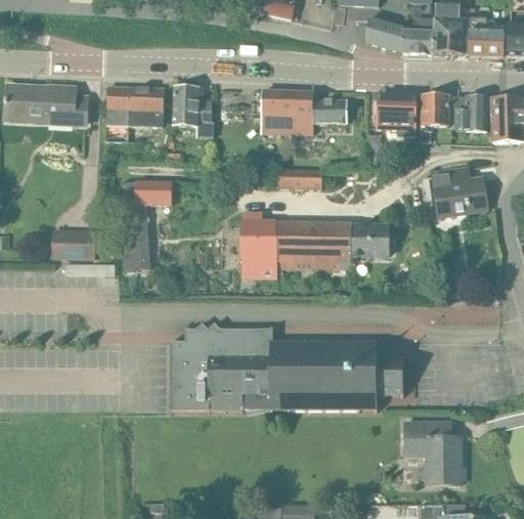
[(248,0),(246,9),(292,19),(296,3),(281,0),(248,0)]
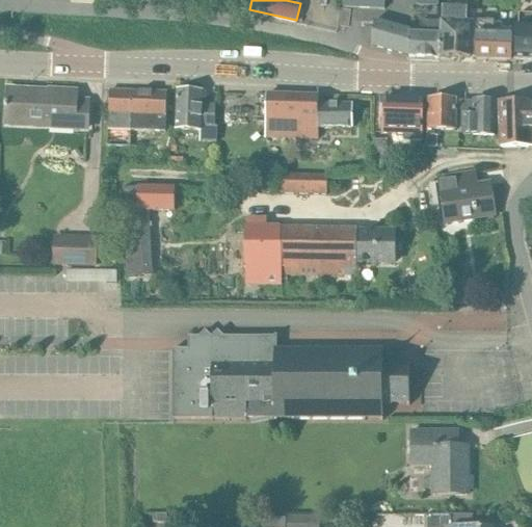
[(437,18),(439,53),(473,55),(474,19),(470,19),(470,4),(437,3),(437,18)]
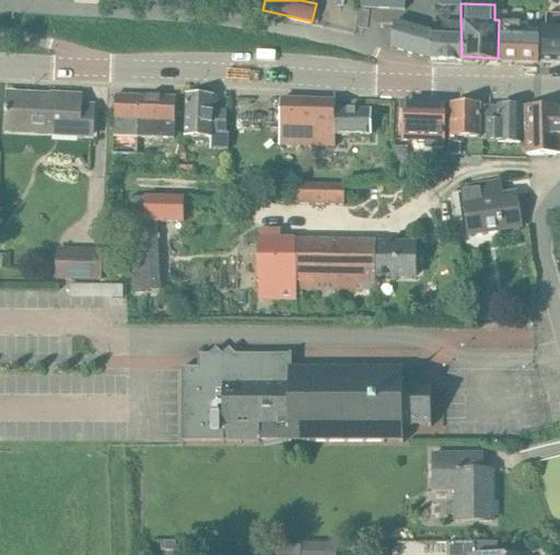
[(545,23),(543,58),(559,59),(559,10),(545,10),(545,23)]
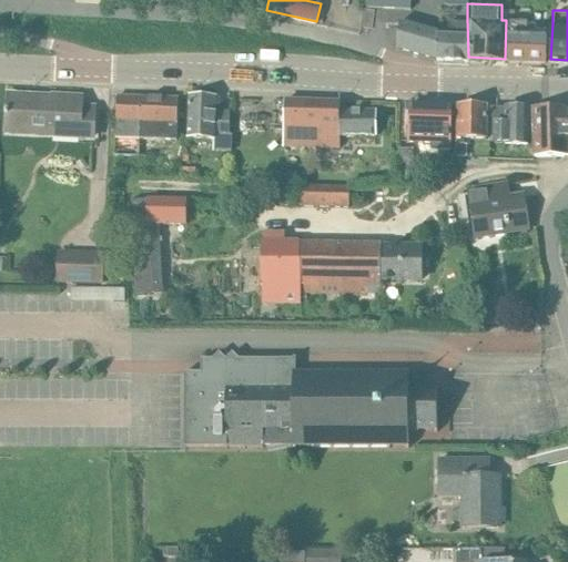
[(468,57),(467,19),(448,19),(448,31),(436,31),(436,28),(401,18),(396,46),(435,55),(435,57),(468,58),(468,57)]
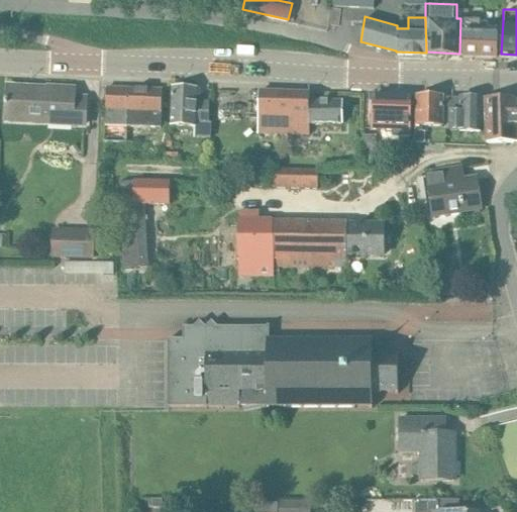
[(463,17),(460,54),(496,55),(497,32),(480,31),(480,18),(463,17)]
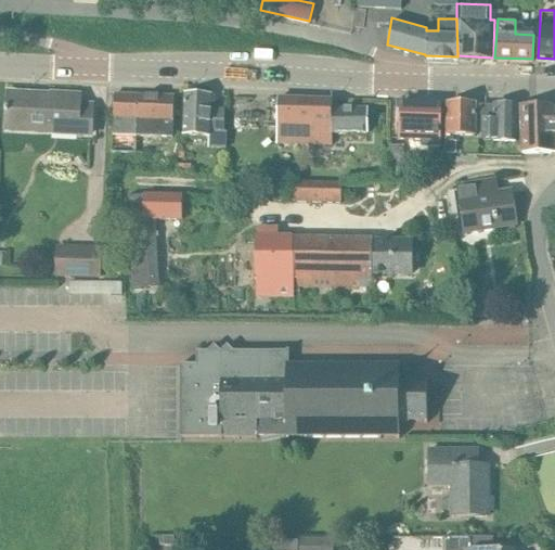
[(5,89),(3,125),(91,129),(92,105),(80,104),(80,93),(5,89)]
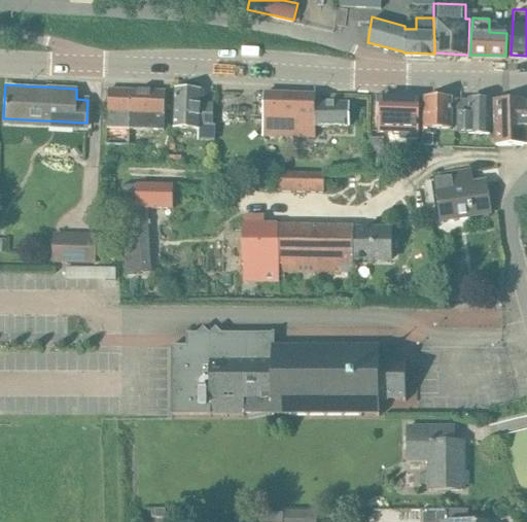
[(100,87),(99,105),(107,105),(105,141),(128,142),(129,126),(163,127),(165,87),(108,84),(108,87),(100,87)]
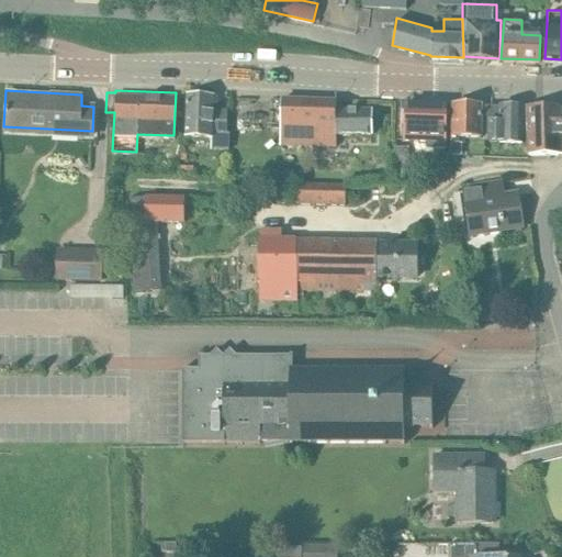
[(183,135),(212,136),(212,145),(228,146),(229,131),(226,130),(227,106),(213,106),(214,92),(186,91),(183,135)]
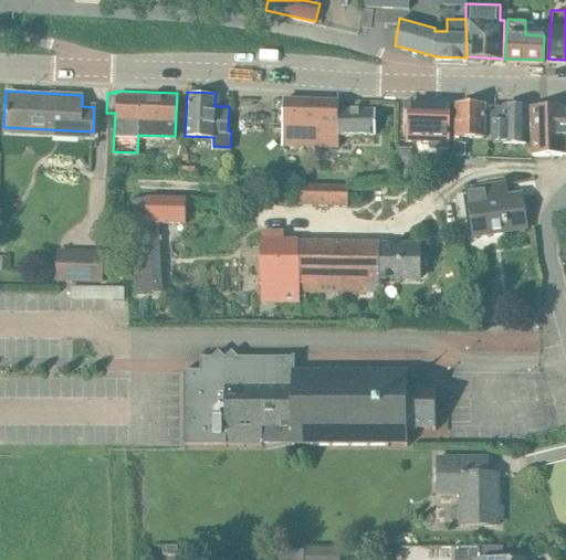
[(303,96),(282,96),(282,144),(338,144),(338,134),(375,134),(375,106),(338,106),(339,97),(339,96),(303,96)]
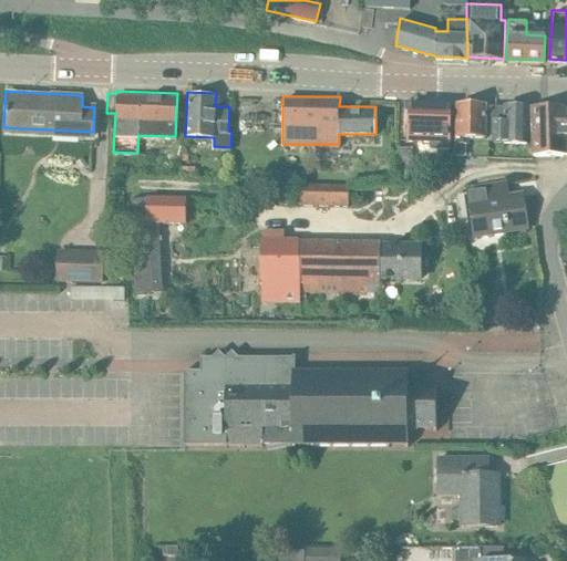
[(408,100),(406,139),(429,139),(429,146),(450,147),(451,101),(408,100)]
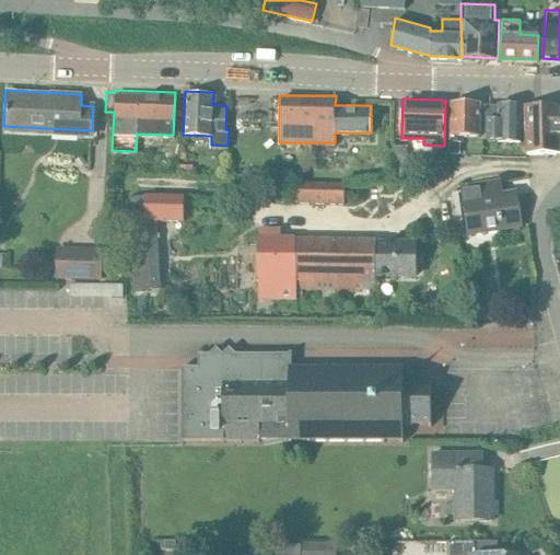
[(448,151),(459,151),(459,138),(457,138),(457,133),(479,133),(480,120),(482,120),(482,102),(448,102),(448,151)]
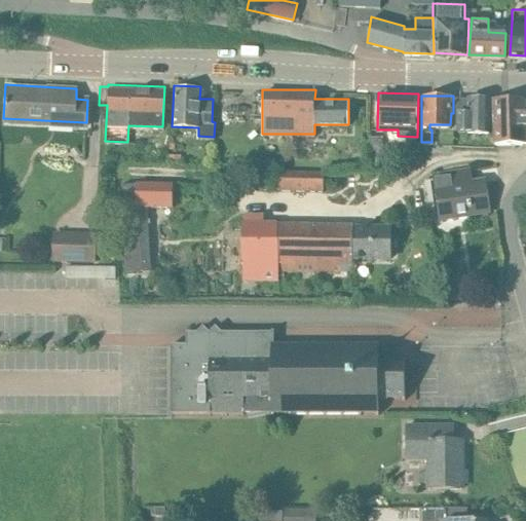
[(490,97),(453,96),(453,113),(457,113),(456,129),(464,129),(464,131),(489,131),(490,97)]
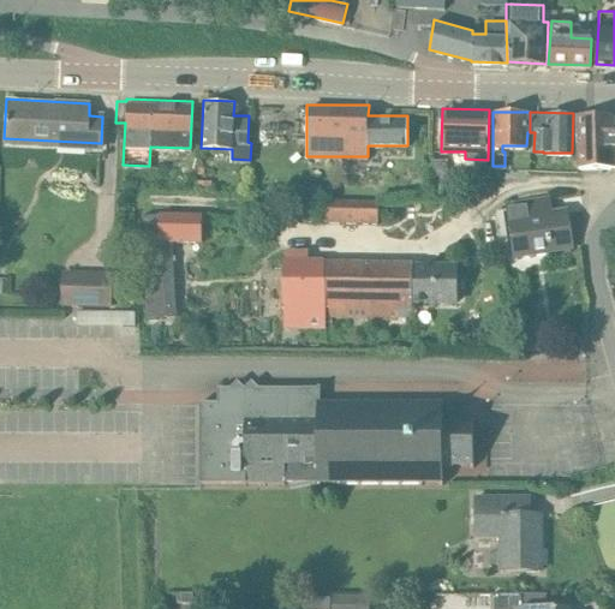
[(614,112),(575,113),(574,113),(574,166),(579,166),(605,166),(614,166),(614,145),(614,144),(614,112)]
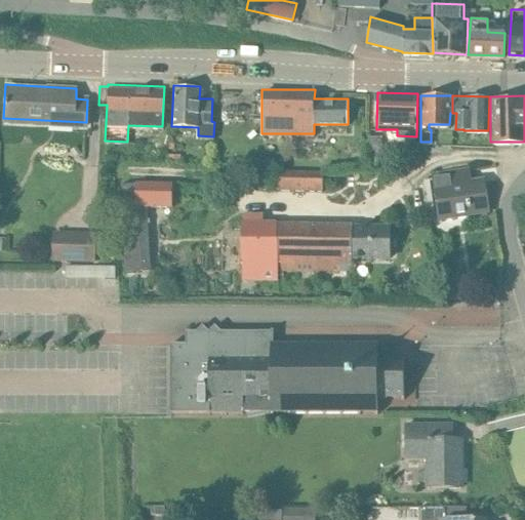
[(381,133),(369,133),(369,148),(381,148),(381,133)]
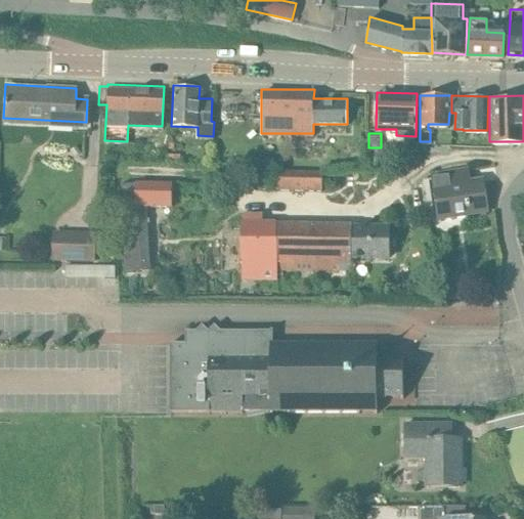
[(429,170),(434,207),(436,218),(487,211),(482,175),(470,177),(468,164),(429,170)]
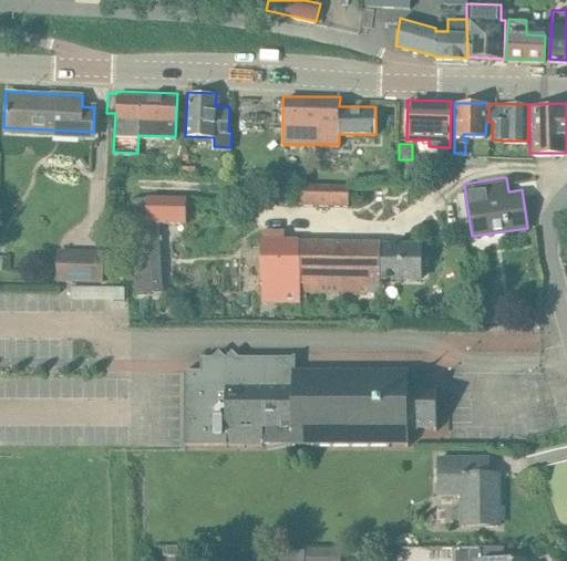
[(298,182),(297,203),(348,205),(349,183),(298,182)]
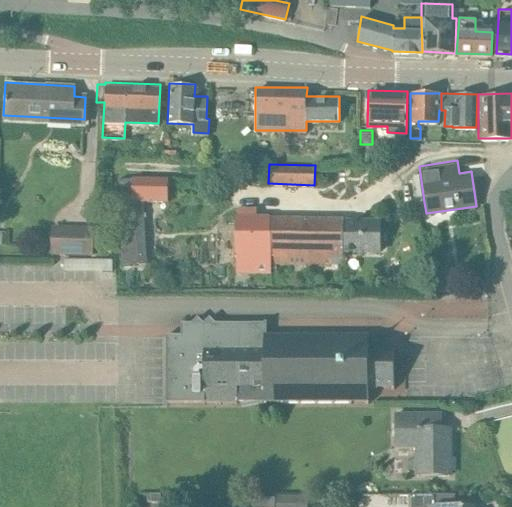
[(121,263),(146,262),(143,199),(167,200),(168,177),(132,176),(132,177),(117,177),(120,245),(121,263)]
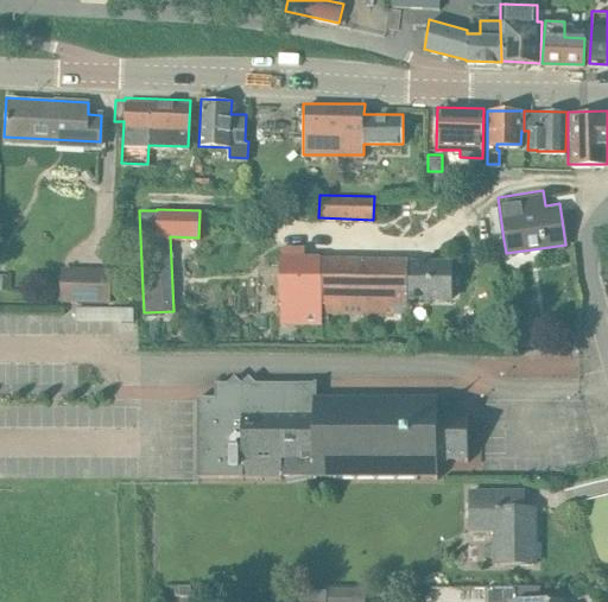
[(280,255),(279,255),(278,310),(406,312),(406,297),(451,297),(453,260),(407,259),(407,257),(296,255),(297,247),(280,247),(280,255)]
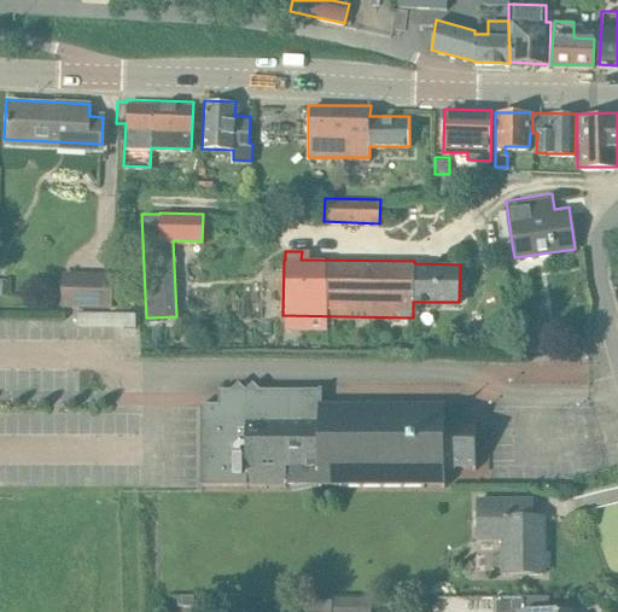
[(62,269),(60,306),(111,306),(112,270),(62,269)]
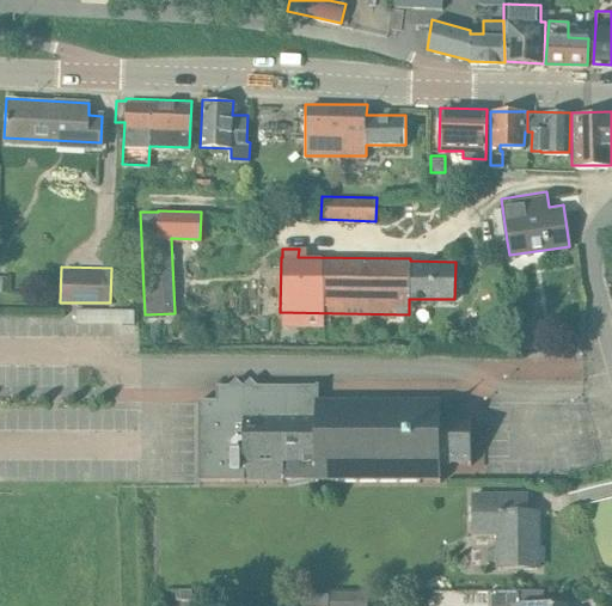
[(197,398),(197,478),(282,478),(282,477),(314,477),(314,479),(318,479),(318,477),(335,477),(335,479),(338,479),(338,477),(355,477),(355,479),(359,479),(359,477),(375,477),(375,479),(379,479),(379,477),(396,477),(396,479),(399,479),(399,477),(416,477),(416,479),(420,479),(420,477),(436,477),(436,479),(440,479),(440,459),(447,459),(447,461),(450,461),(450,459),(467,459),(467,461),(470,461),(470,414),(467,414),(467,416),(450,416),(450,414),(447,414),(447,416),(440,416),(440,397),(436,397),(436,399),(420,399),(420,397),(416,397),(416,399),(399,399),(399,397),(396,397),(396,399),(379,399),(379,397),(375,397),(375,399),(359,399),(359,397),(355,397),(355,399),(338,399),(338,397),(335,397),(335,399),(317,399),(317,390),(317,383),(314,383),(314,384),(256,384),(249,377),(243,384),(236,377),(228,384),(215,384),(215,390),(216,393),(216,397),(197,398)]
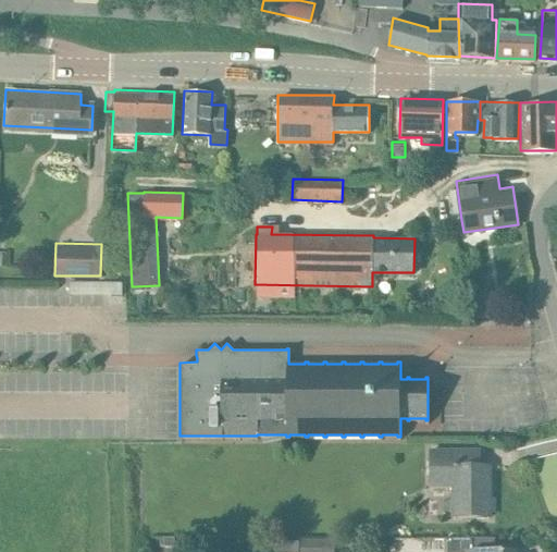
[(479,448),(430,448),(430,483),(452,483),(452,494),(446,494),(443,499),(443,508),(446,512),(452,512),(452,514),(490,514),(491,464),(479,464),(479,448)]
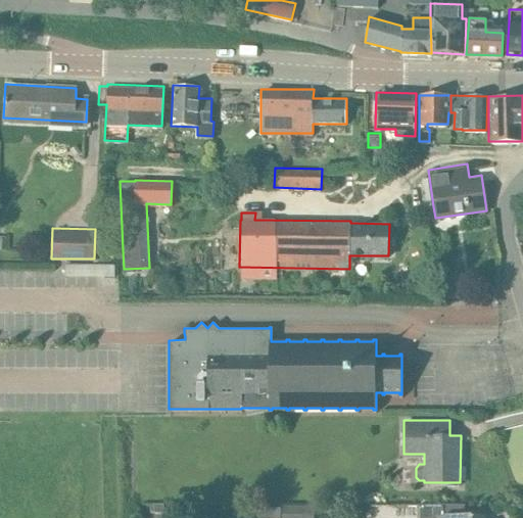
[(162,502),(153,502),(153,510),(162,510),(162,502)]
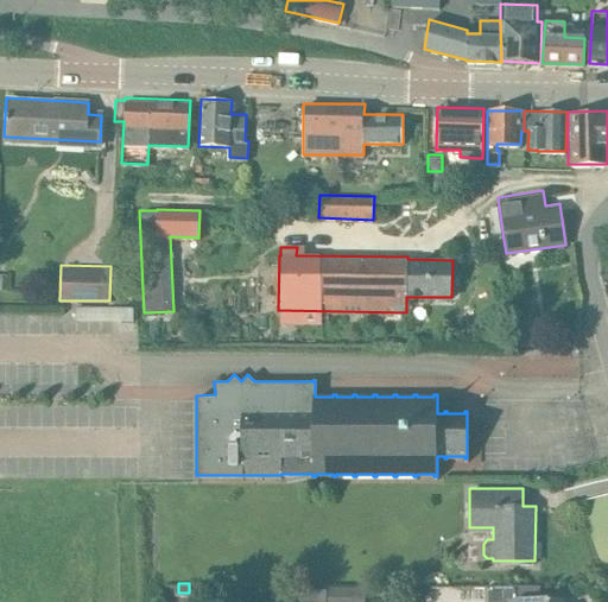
[(363,601),(365,584),(328,584),(328,601),(363,601)]
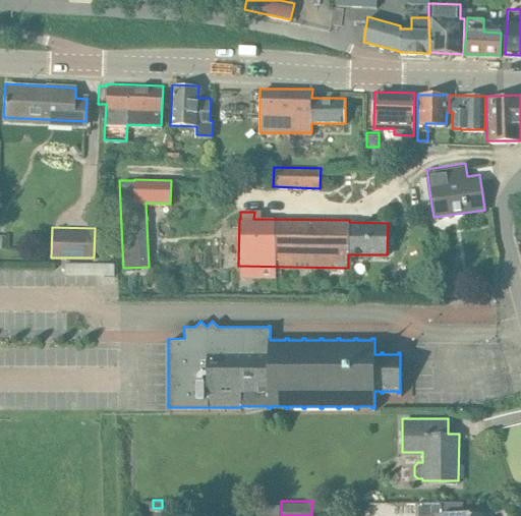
[(484,515),(484,513),(461,513),(461,502),(418,501),(418,515),(484,515)]
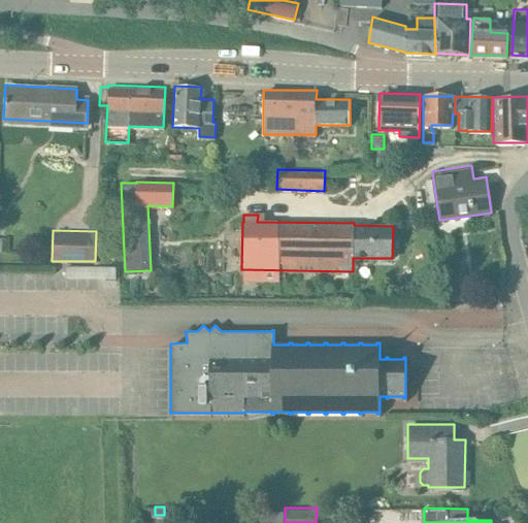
[(283,510),(264,510),(264,522),(283,522),(283,510)]
